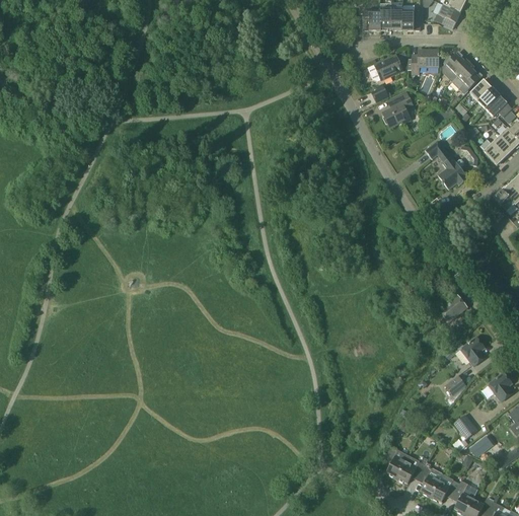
[(444,0),(443,3),(460,12),(464,4),(455,0),(444,0)]
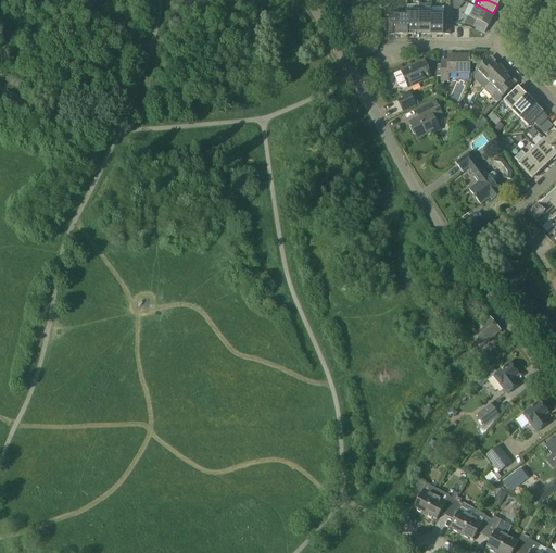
[(493,13),(475,3),(469,14),(476,17),(472,24),(485,29),(493,13)]
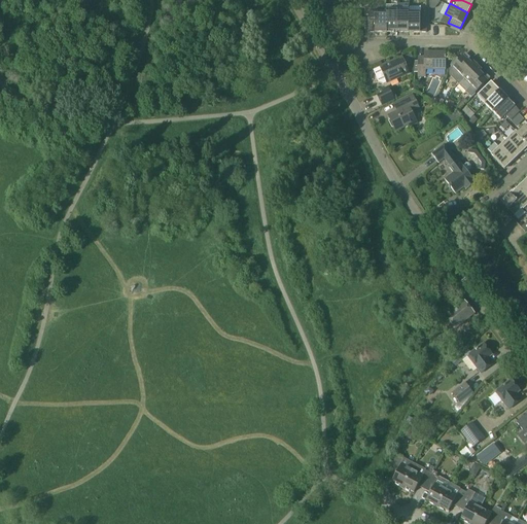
[(386,10),(386,30),(394,30),(394,28),(397,28),(397,8),(386,8),(386,10)]
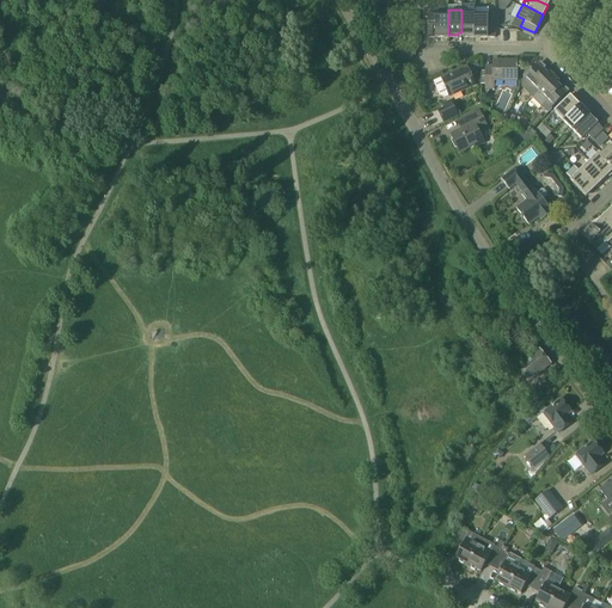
[(461,10),(461,32),(465,32),(465,35),(475,35),(475,12),(475,10),(461,10)]
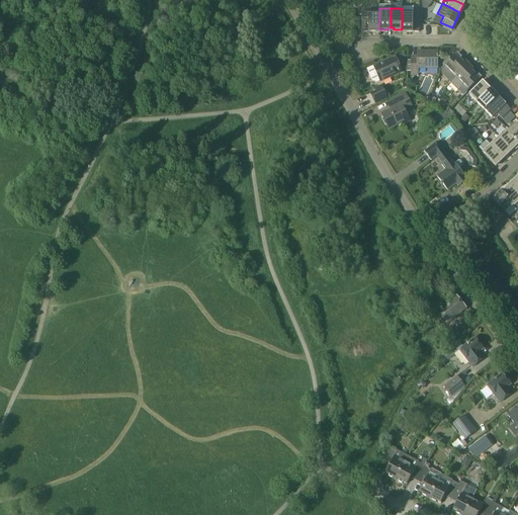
[(362,29),(379,29),(379,10),(368,10),(362,10),(362,29)]
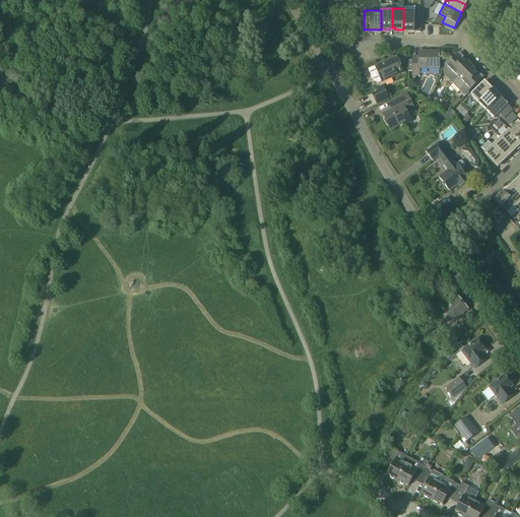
[(420,10),(403,10),(403,29),(420,29),(420,10)]
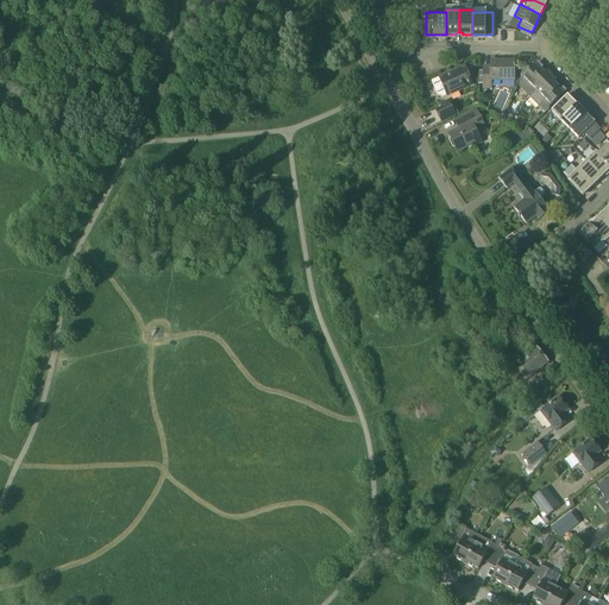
[(490,62),(483,62),(483,84),(491,84),(491,77),(514,77),(514,57),(490,57),(490,62)]
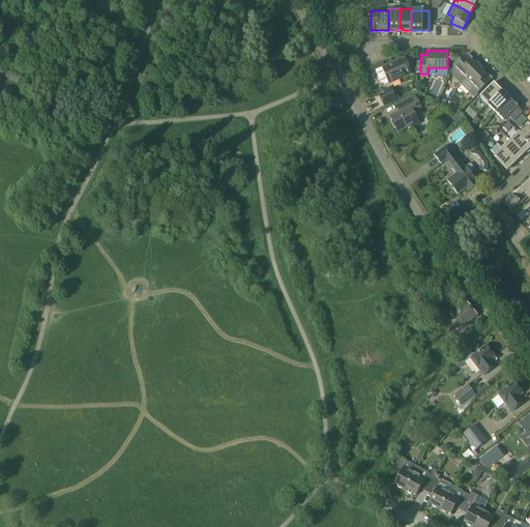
[(454,64),(462,57),(459,54),(453,58),(452,63),(454,64)]
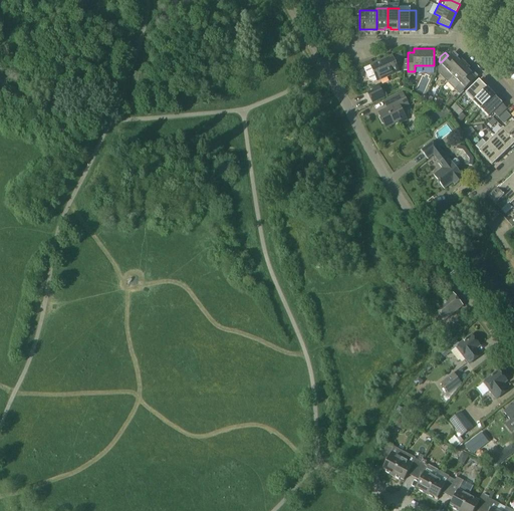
[(372,62),(378,77),(399,68),(392,53),(372,62)]
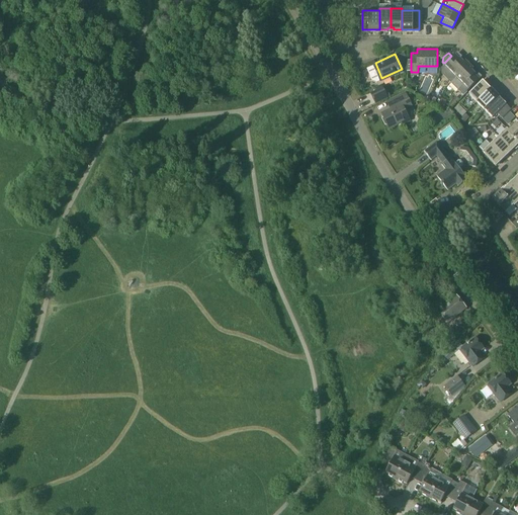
[(441,71),(451,80),(456,74),(469,62),(465,58),(463,60),(459,56),(455,60),(451,56),(444,63),(441,66),(441,71)]
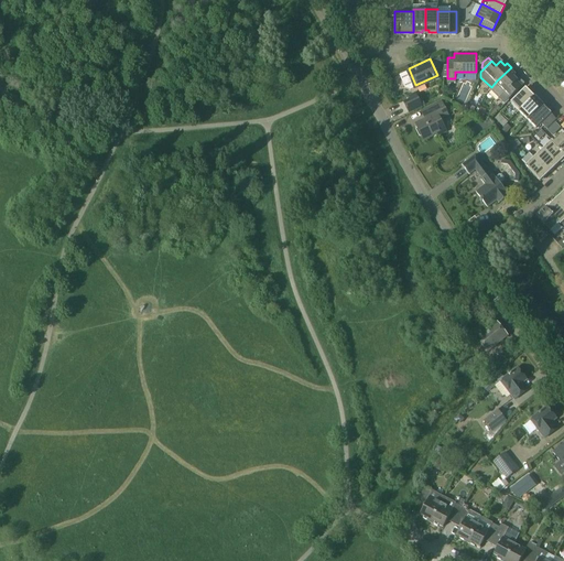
[(511,67),(497,81),(491,87),(505,101),(509,98),(508,97),(522,83),(513,74),(516,72),(511,67)]
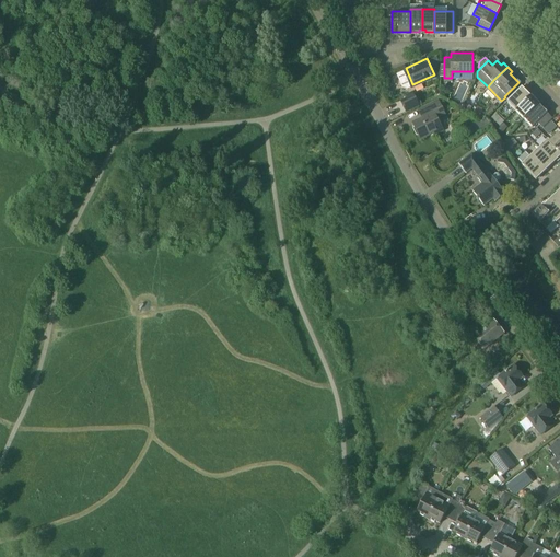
[(506,100),(515,108),(521,102),(532,92),(526,86),(525,88),(522,84),(506,100)]
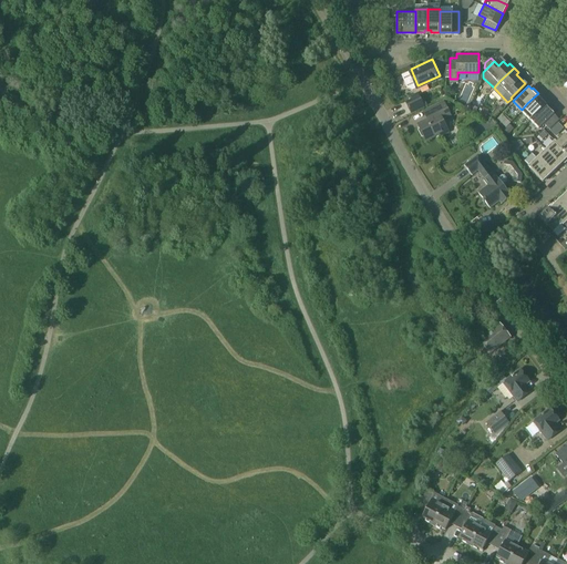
[(418,92),(405,98),(411,110),(423,104),(418,92)]
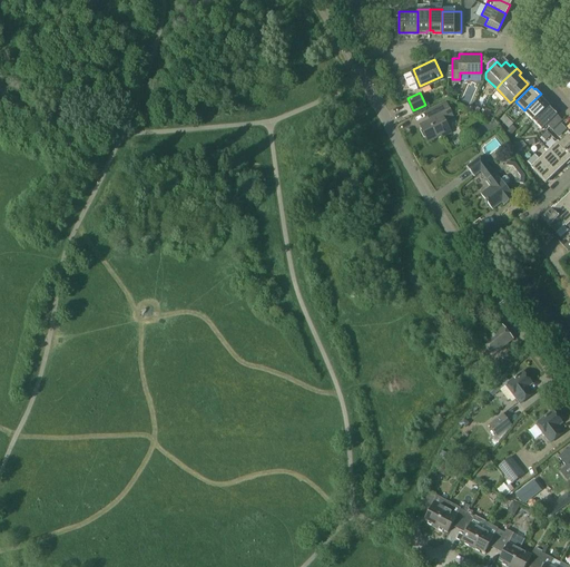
[(541,94),(530,104),(524,110),(533,118),(548,104),(546,100),(547,99),(541,94)]
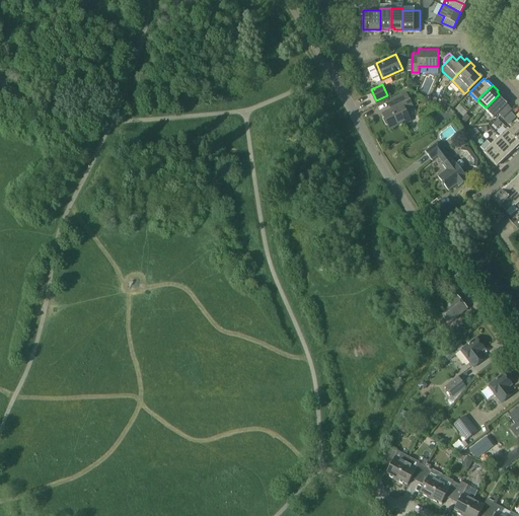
[(382,112),(389,127),(401,121),(402,123),(411,119),(404,105),(412,102),(405,90),(386,100),(389,107),(382,112)]
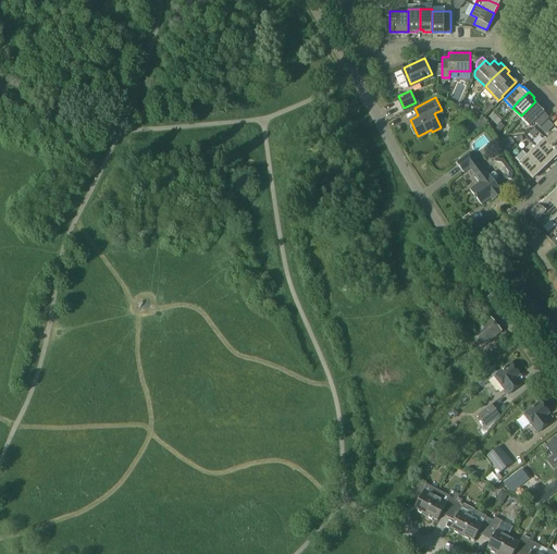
[(535,101),(521,115),(530,124),(534,120),(540,124),(549,114),(535,101)]
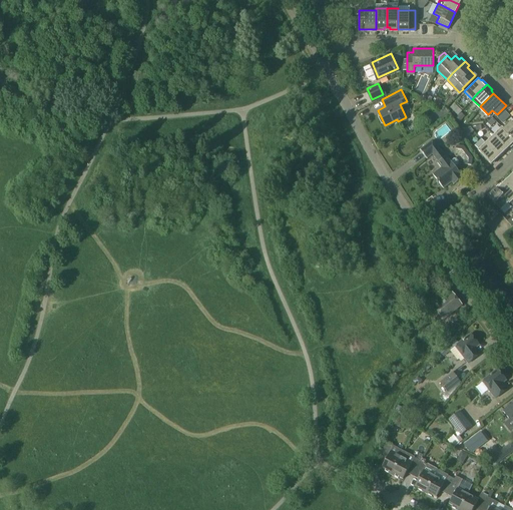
[(455,101),(450,105),(458,113),(462,108),(455,101)]
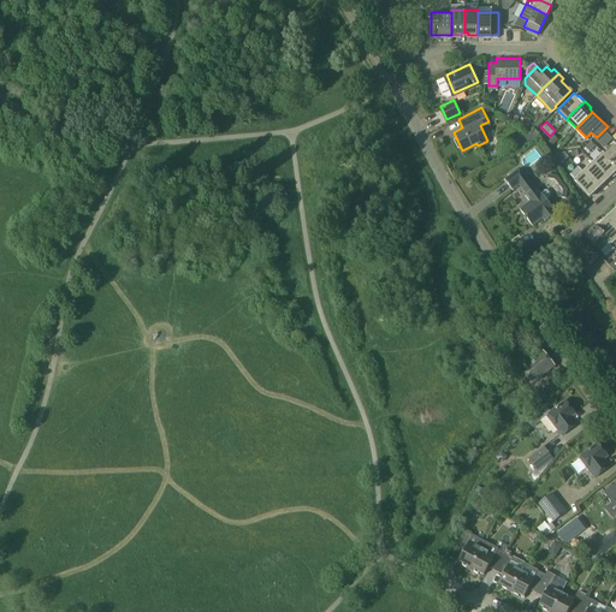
[(597,138),(603,146),(612,137),(606,130),(597,138)]
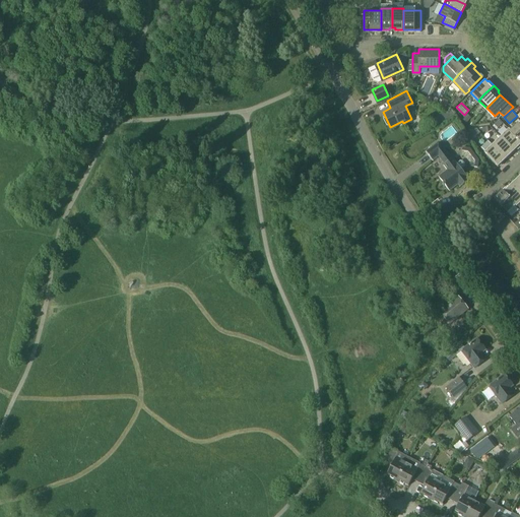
[(494,122),(498,126),(502,122),(498,118),(494,122)]
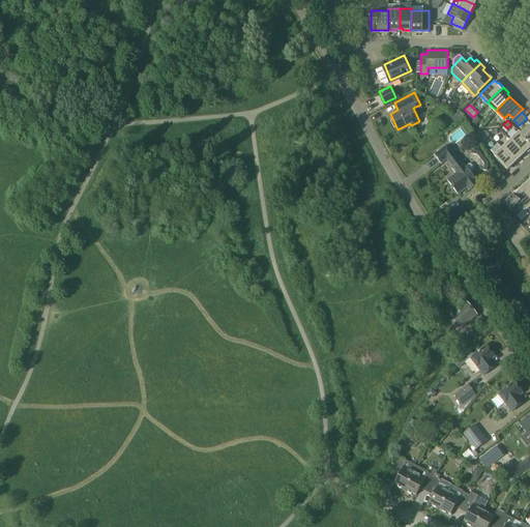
[(529,125),(528,123),(520,130),(520,132),(529,142),(529,125)]
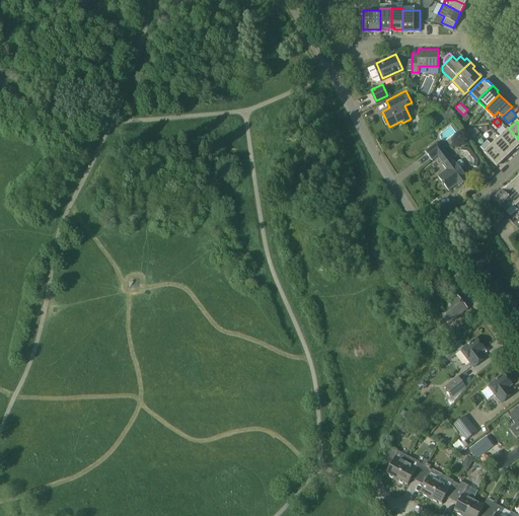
[(517,147),(518,145),(518,139),(509,129),(509,128),(508,127),(500,135),(513,149),(515,146),(517,147)]
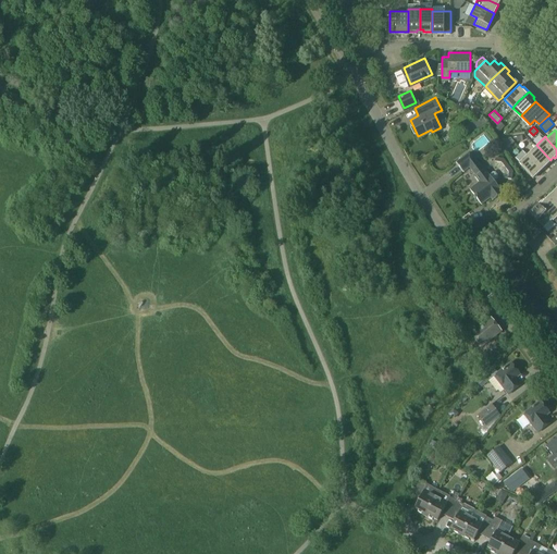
[(551,160),(536,145),(528,152),(542,168),(551,160)]
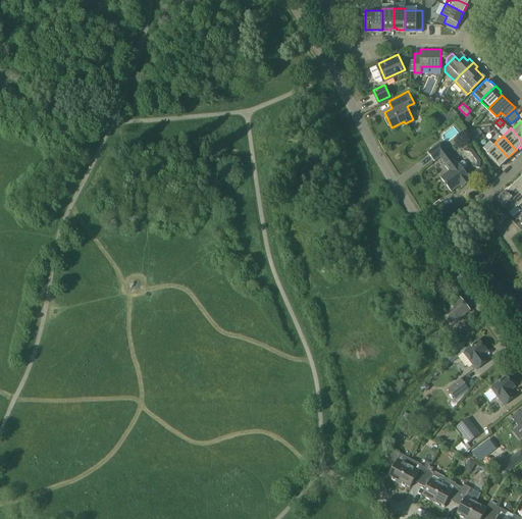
[(440,140),(427,150),(434,159),(448,149),(440,140)]
